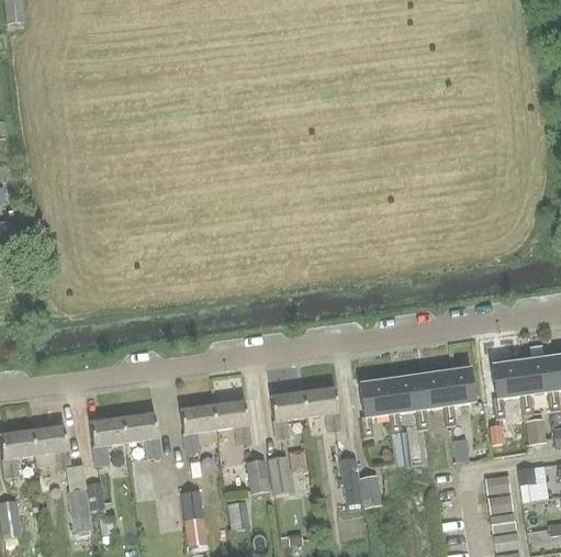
[(2,0),(6,21),(24,19),(21,0),(2,0)]
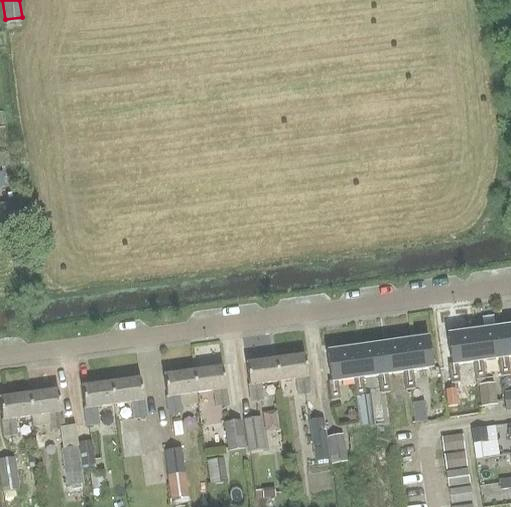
[(507,354),(510,354),(510,322),(494,325),(498,356),(500,373),(510,372),(507,354)]
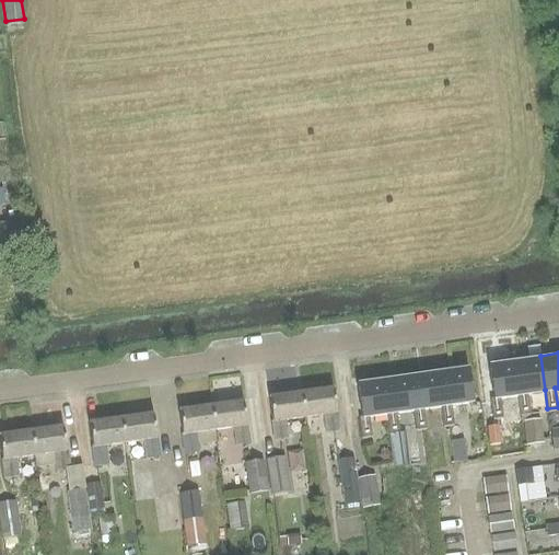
[(513,359),(517,393),(521,413),(523,412),(527,441),(543,439),(540,417),(532,418),(528,392),(545,390),(540,356),(513,359)]
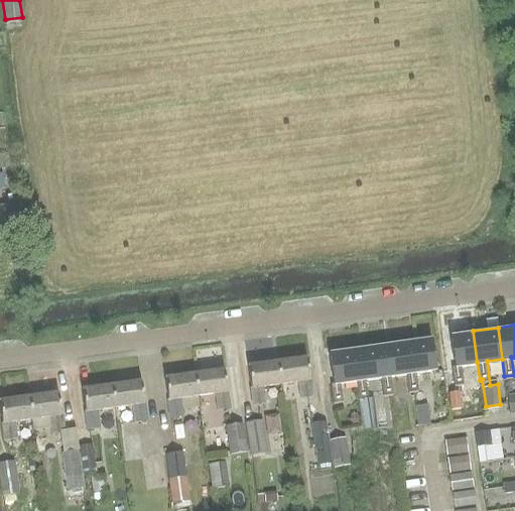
[(477,362),(473,331),(451,334),(455,364),(452,364),(454,383),(464,382),(462,364),(477,362)]
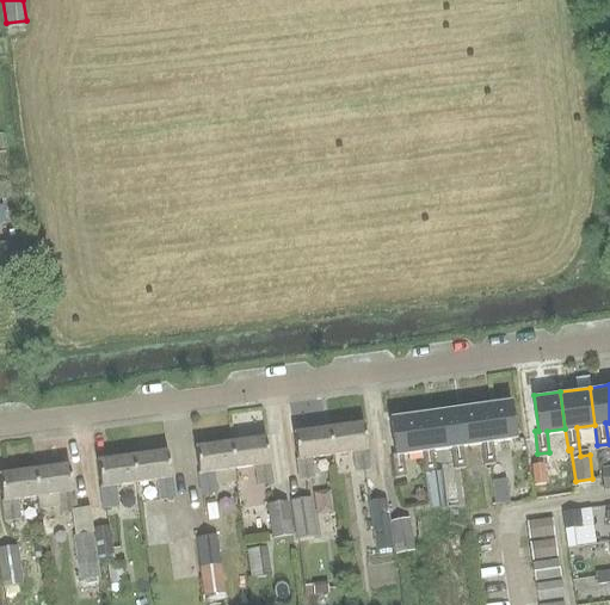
[(511,400),(476,403),(482,440),(485,461),(495,458),(492,438),(516,436),(511,400)]
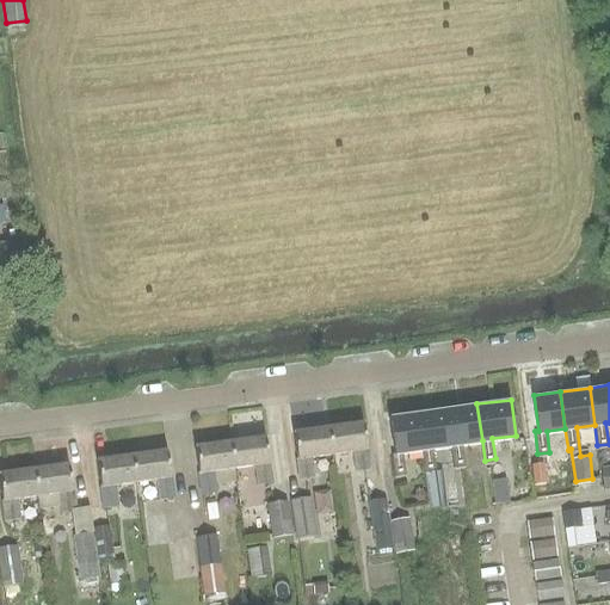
[(463,443),(482,440),(476,403),(447,408),(453,444),(455,465),(455,467),(460,508),(472,506),(463,443)]
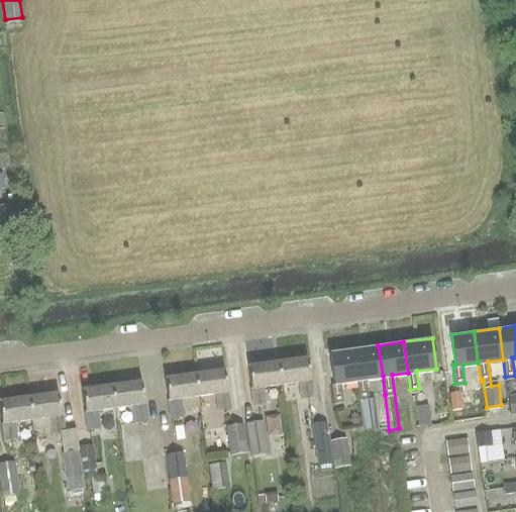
[(366,378),(383,376),(378,345),(352,348),(356,380),(364,427),(378,425),(374,394),(369,395),(366,378)]
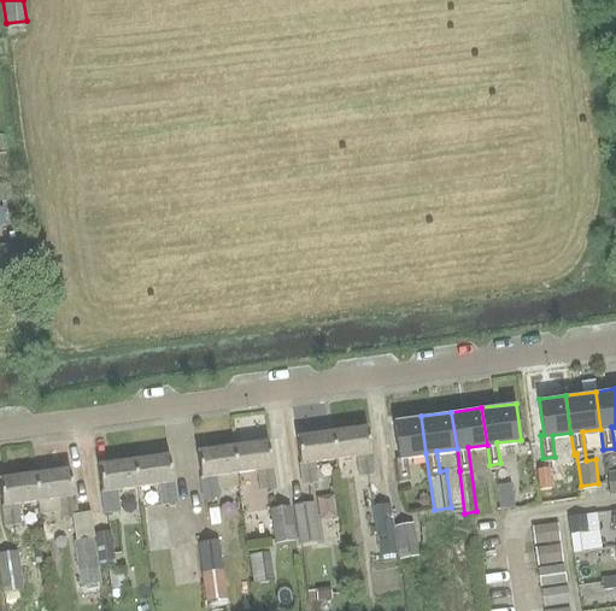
[(406,456),(426,453),(421,416),(394,419),(398,454),(397,458),(399,480),(410,477),(406,456)]
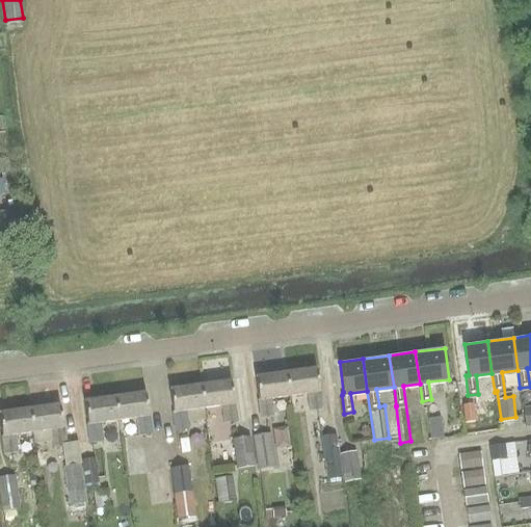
[(286,370),(289,393),(308,391),(310,411),(323,409),(317,366),(286,370)]
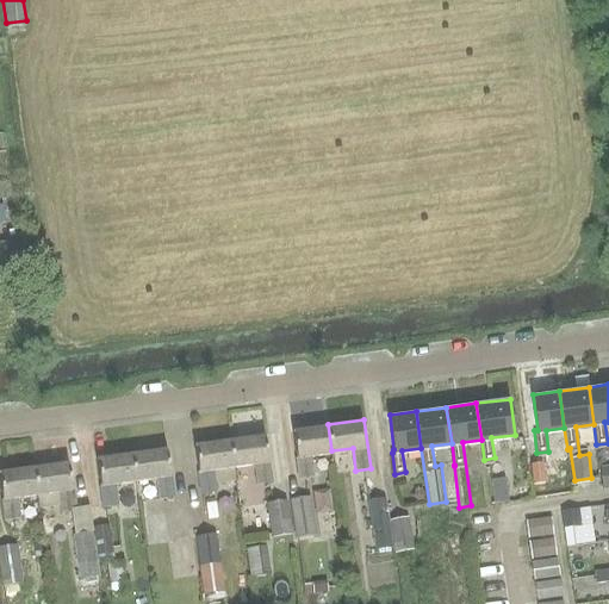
[(310,454),(331,450),(328,424),(292,429),(298,477),(314,474),(310,454)]
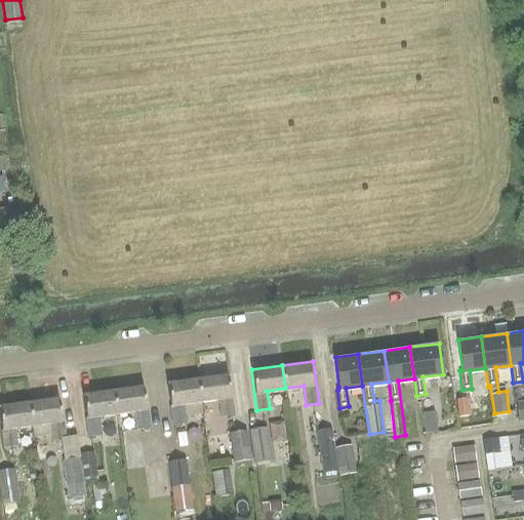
[(201,376),(204,400),(219,398),(223,415),(235,414),(229,372),(201,376)]
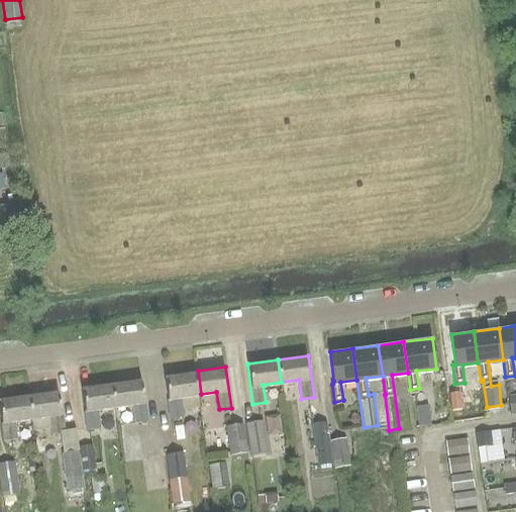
[(171,415),(183,414),(181,397),(201,394),(198,371),(165,376),(171,415)]
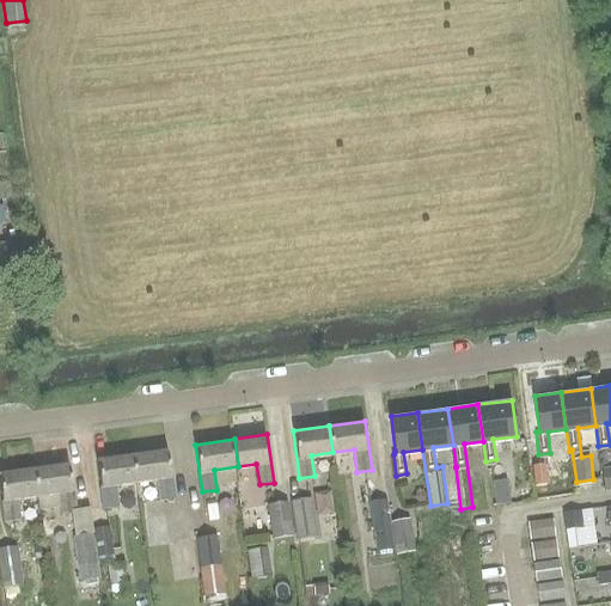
[(167,447),(132,453),(135,479),(157,476),(159,496),(175,494),(167,447)]
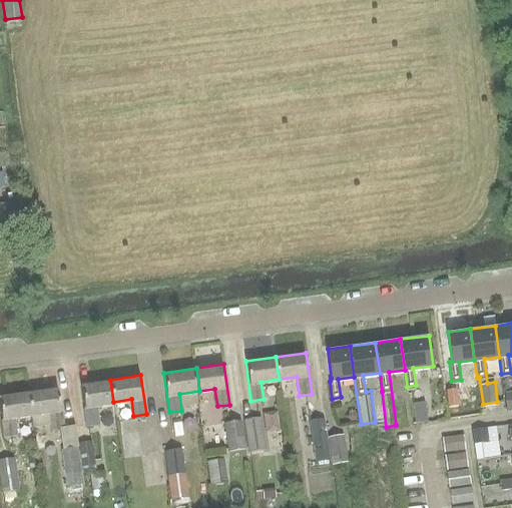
[(96,404),(113,402),(110,380),(81,384),(85,406),(84,406),(86,424),(99,422),(96,404)]
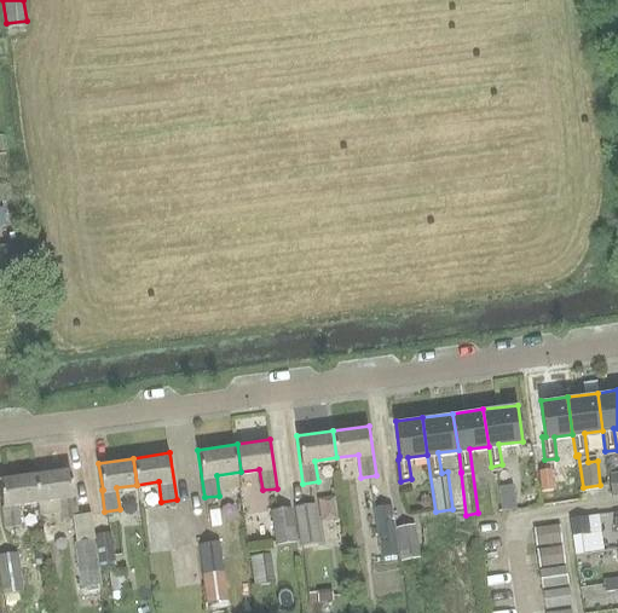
[(33,473),(36,499),(58,496),(62,516),(78,515),(70,467),(33,473)]
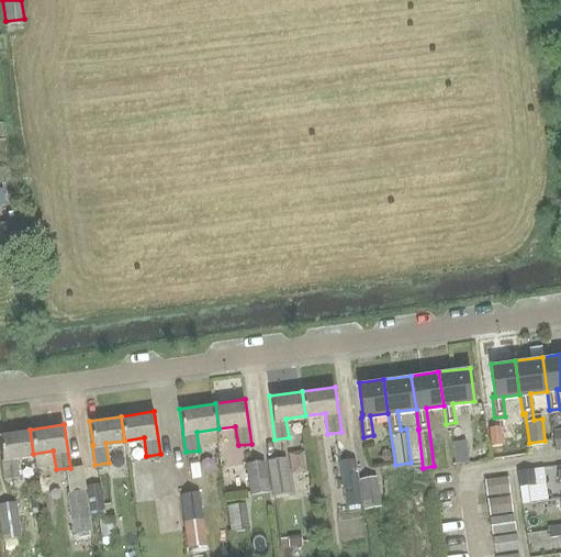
[(33,454),(30,430),(0,433),(0,443),(2,458),(1,458),(4,478),(19,476),(15,456),(33,454)]
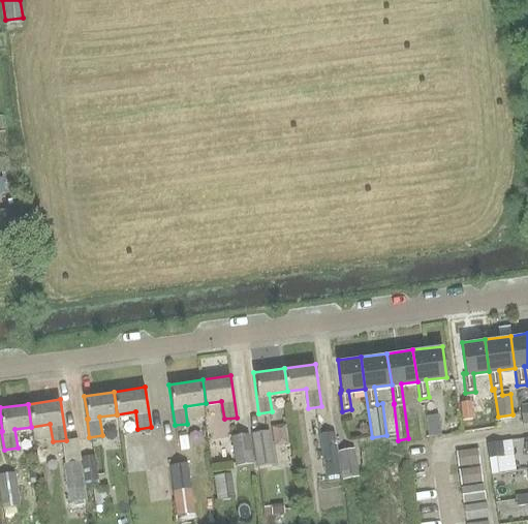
[(292,418),(277,420),(279,438),(294,436),(292,418)]
